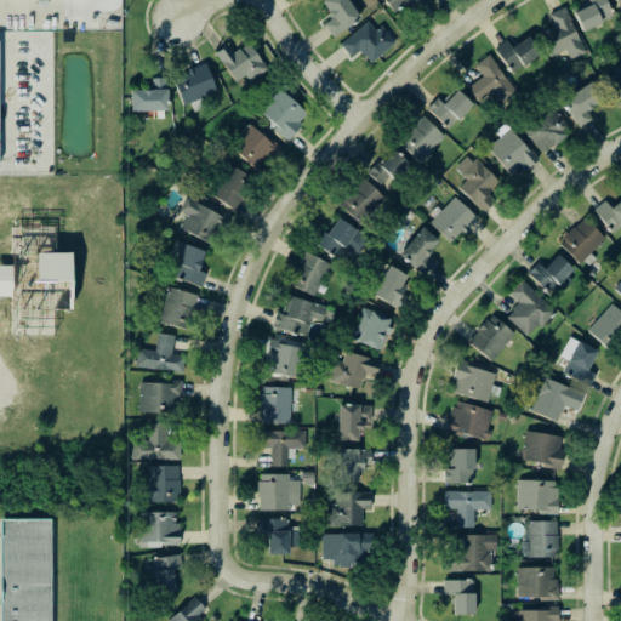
[(332,38),(360,17),(347,0),(325,0),(323,3),(334,16),(323,24),(332,38)]
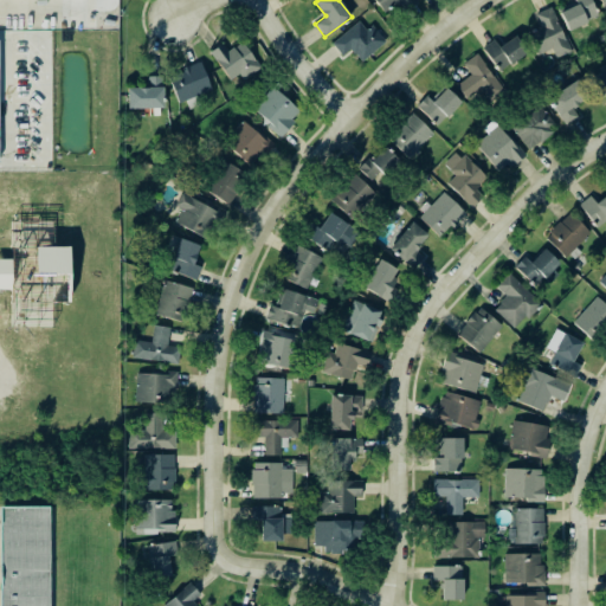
[(395,1),(401,7),(408,0),(373,0),(384,12),(395,1)]
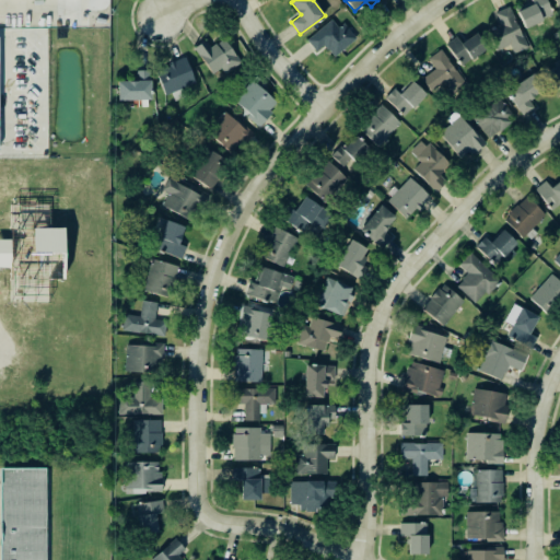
[(552,15),(545,0),(531,0),(531,1),(515,8),(524,27),(552,15)]
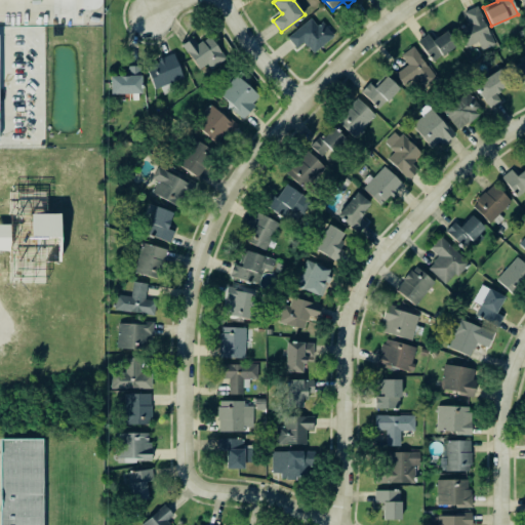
[(493,44),(477,6),(462,12),(469,26),(459,30),(467,47),(478,42),(482,49),(493,44)]
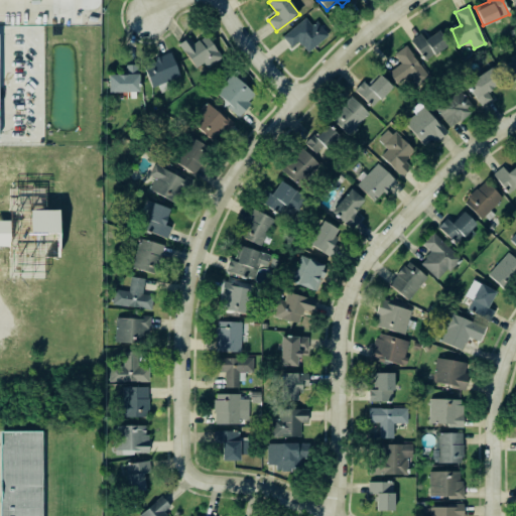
[(297,41),(307,53),(329,34),(315,21),(311,25),(304,17),(282,37),(291,47),(297,41)]
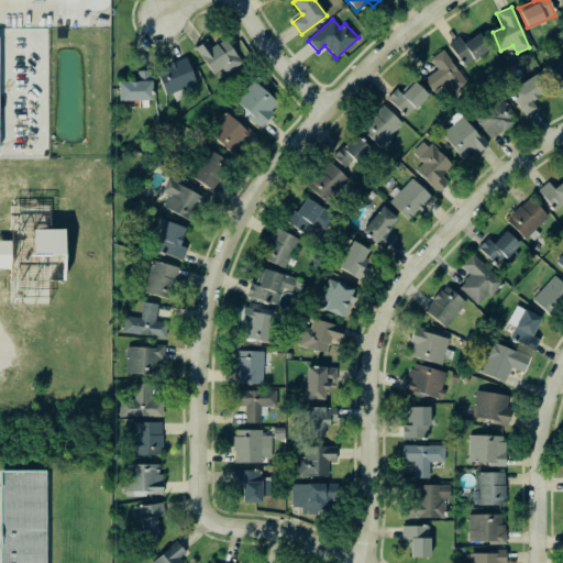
[(448,43),(463,66),(489,50),(478,33),(463,43),(459,36),(448,43)]
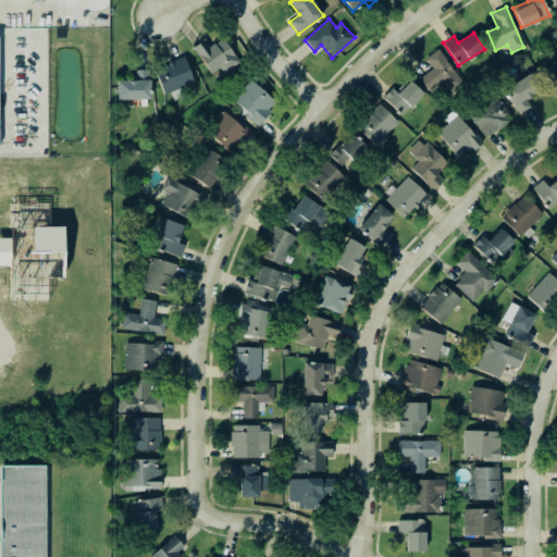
[(210,47),(203,39),(192,48),(212,74),(219,67),(224,74),(239,62),(221,38),(210,47)]
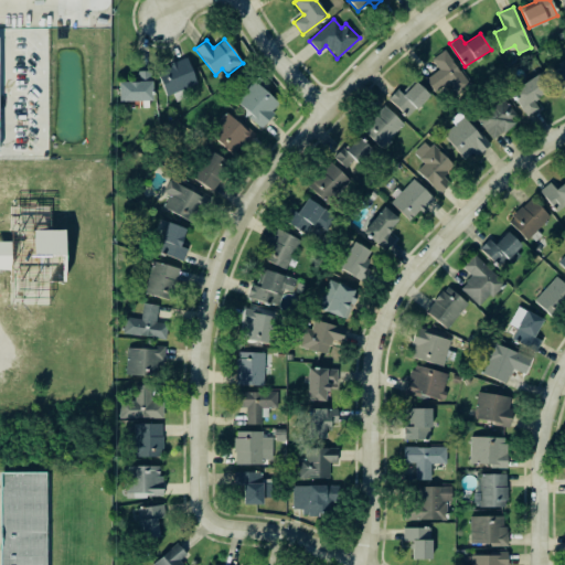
[(432,59),(438,70),(426,78),(436,93),(449,84),(458,96),(471,87),(445,50),(432,59)]
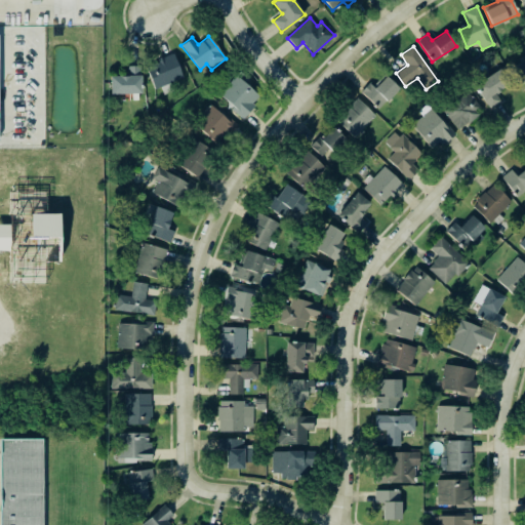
[(154,89),(183,79),(173,54),(145,65),(154,89)]
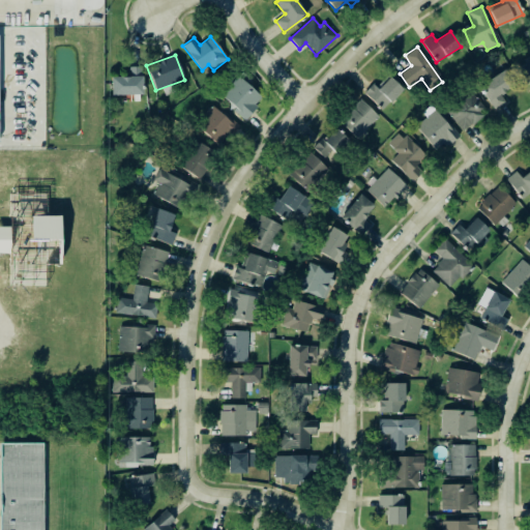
[(529,60),(517,65),(524,87),(529,84),(529,60)]
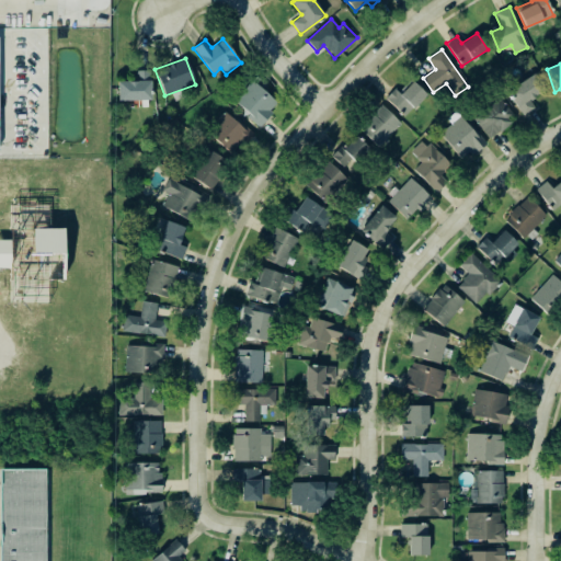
[(118,101),(150,100),(149,70),(135,70),(135,81),(117,81),(118,101)]
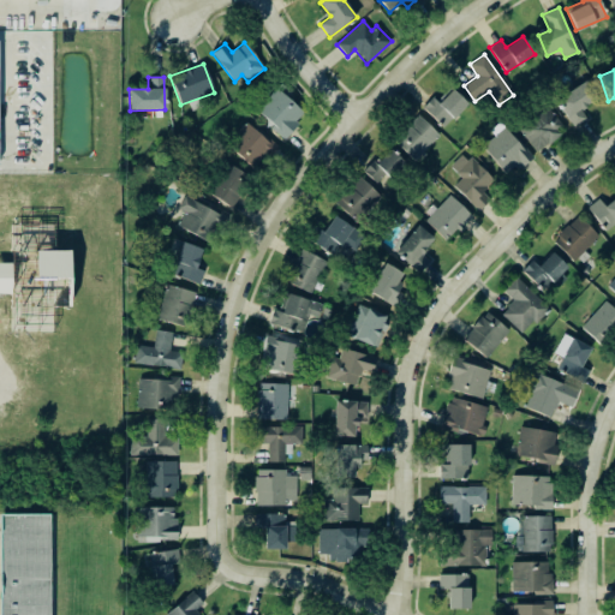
[(586,118),(580,109),(599,97),(586,79),(555,101),(573,127),(586,118)]
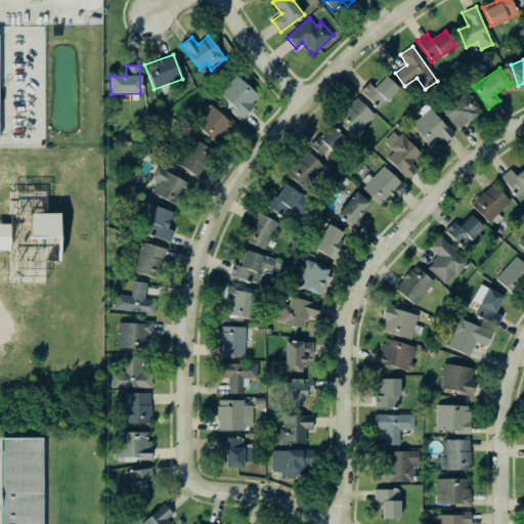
[(378,108),(398,88),(383,74),(372,86),(367,83),(359,92),(378,108)]
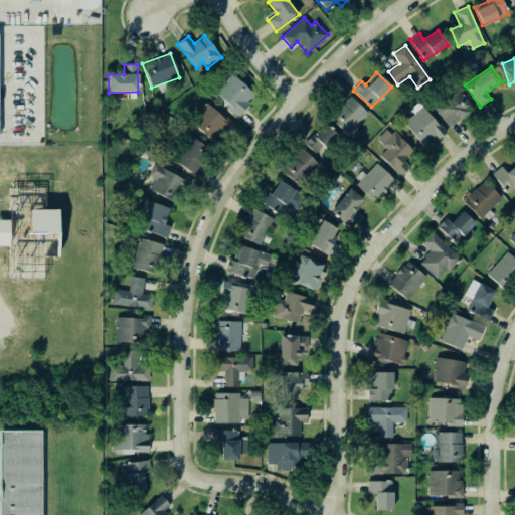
[(255,93),(229,74),(214,96),(239,115),(255,93)]
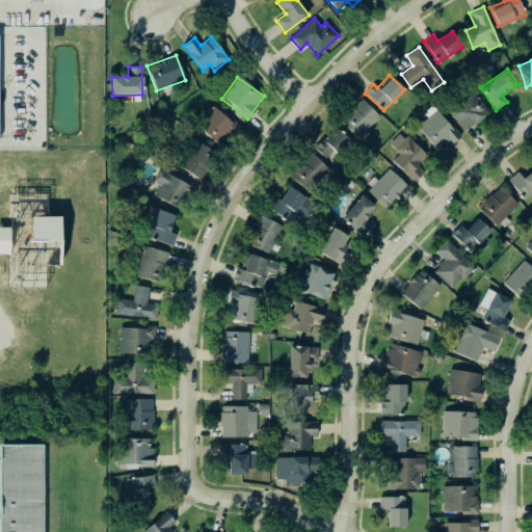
[(464,131),(488,111),(473,91),(448,111),(464,131)]
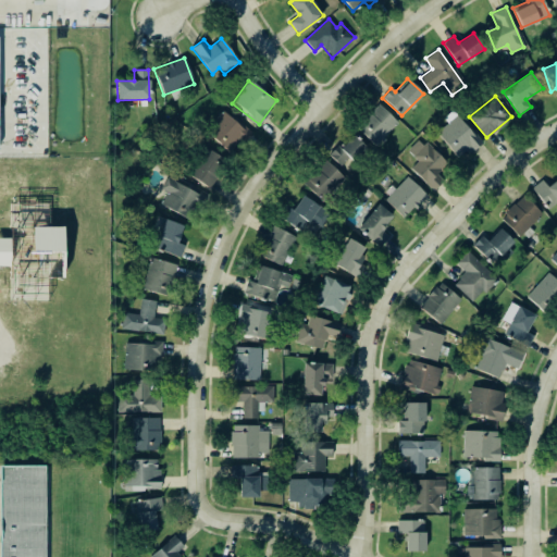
[(397,122),(378,103),(356,127),(375,146),(397,122)]
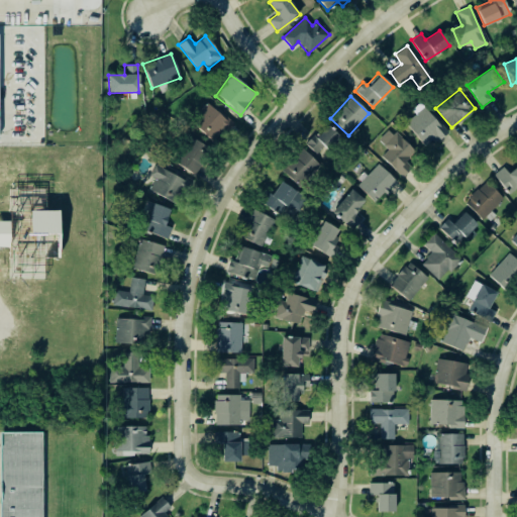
[(232,124),(207,102),(190,120),(215,143),(232,124)]
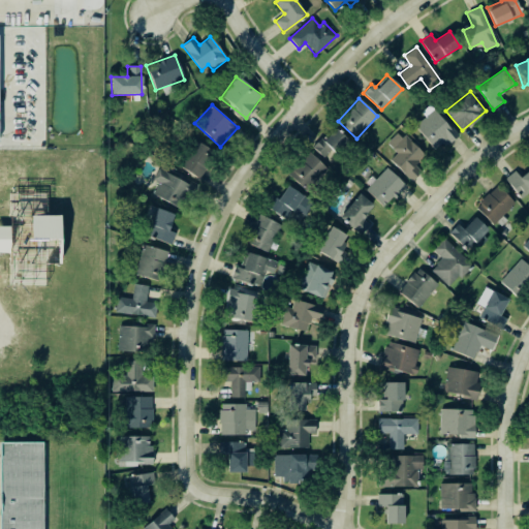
[(414,125),(435,152),(455,136),(434,110),(414,125)]
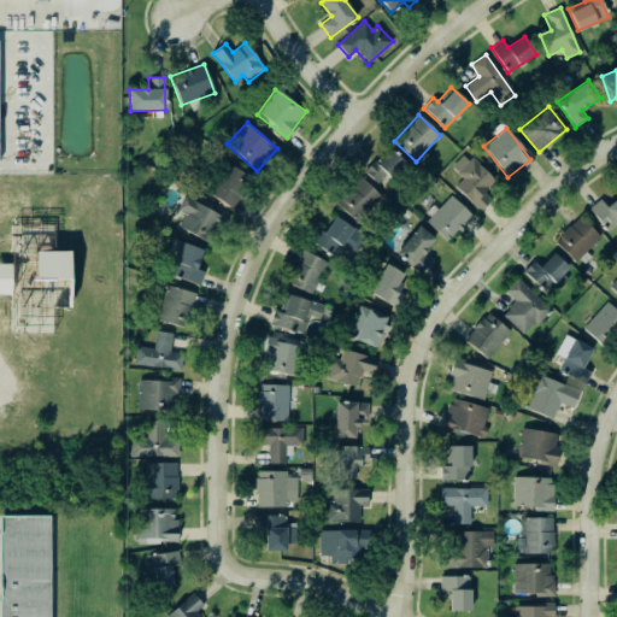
[(393,180),(406,164),(388,148),(366,174),(378,183),(386,175),(393,180)]
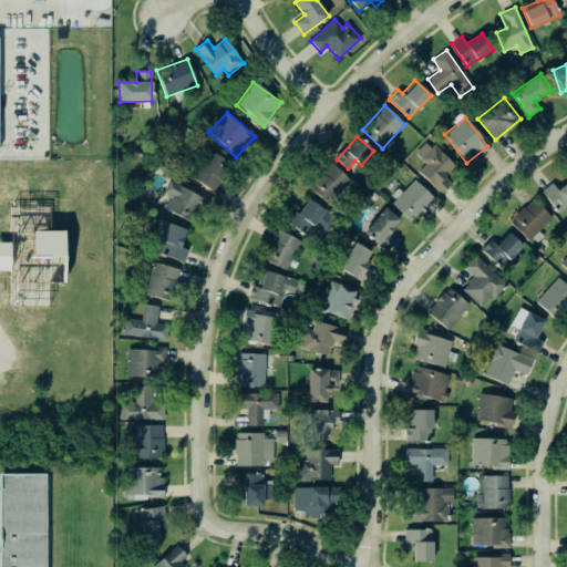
[(453,167),(429,141),(414,153),(424,164),(418,171),(440,195),(450,185),(443,177),(453,167)]
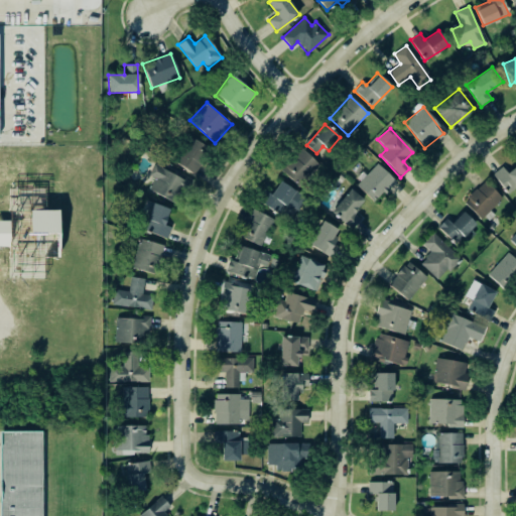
[(194,174),(211,149),(190,136),(174,161),(194,174)]
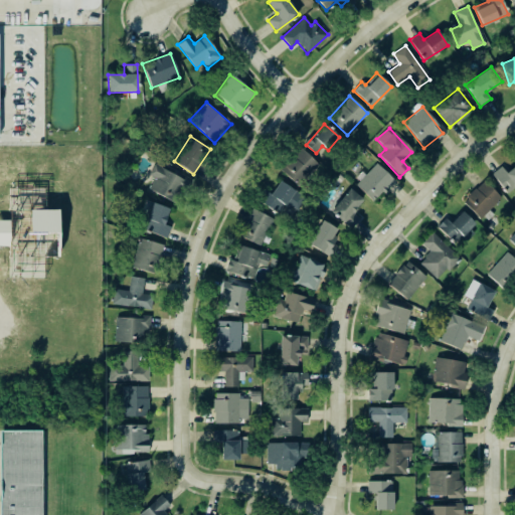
[(319,165),(301,148),(281,170),(298,187),(319,165)]
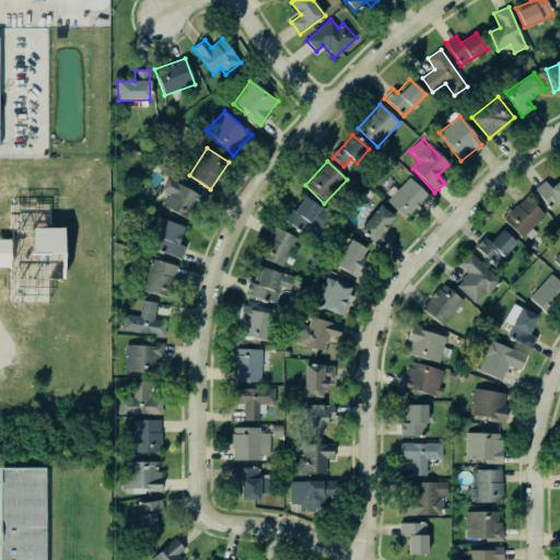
[(407,220),(429,196),(408,177),(386,201),(407,220)]
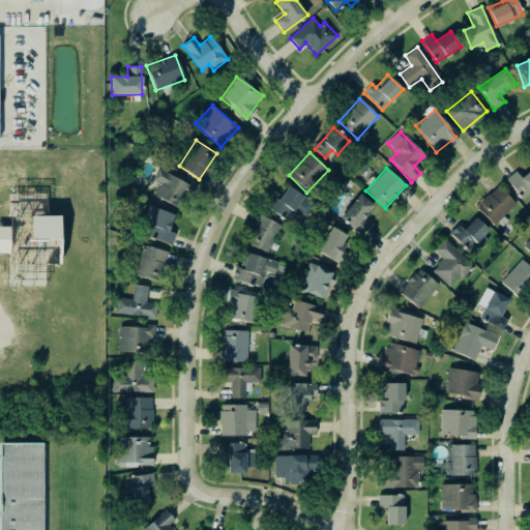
[(153,180),(159,183),(153,195),(181,209),(193,186),(158,169),(153,180)]
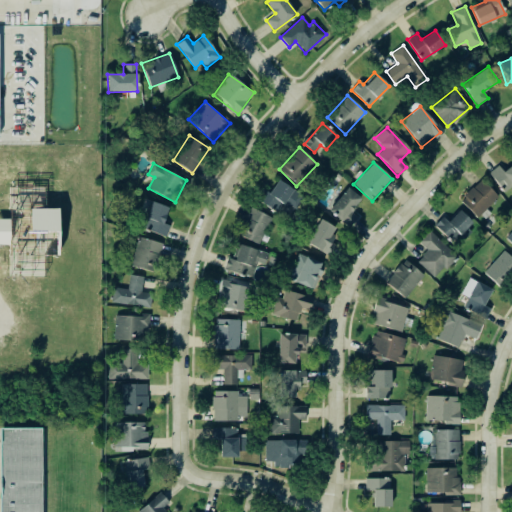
[(511,164),(503,171),(498,165),(488,172),(504,193),(511,187),(511,164)]
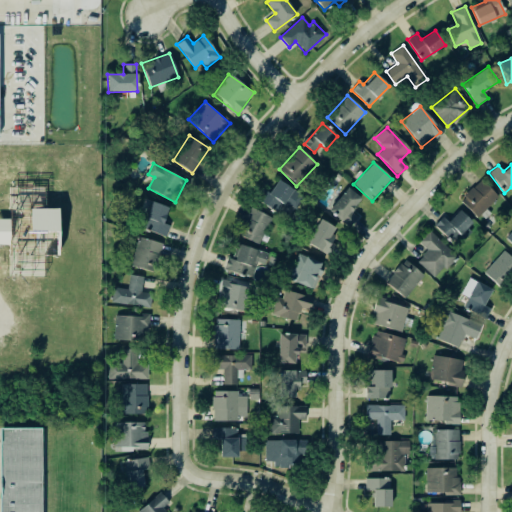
[(276,212),(282,203),(295,211),(304,196),(276,179),(261,203),(276,212)]
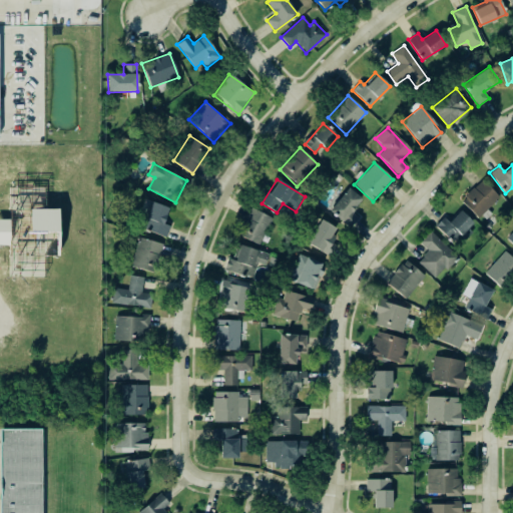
[(461,200),(479,218),(499,196),(481,179),(461,200)]
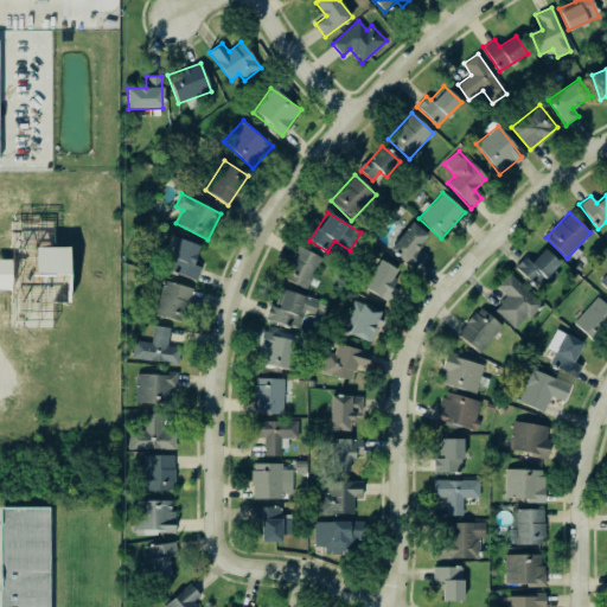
[(425,259),(415,250),(428,236),(413,222),(389,248),(414,270),(425,259)]
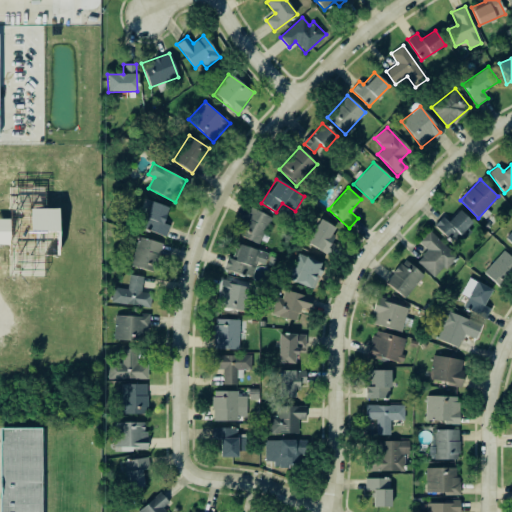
[(144,231),(167,235),(169,224),(164,223),(168,206),(150,202),(144,231)]
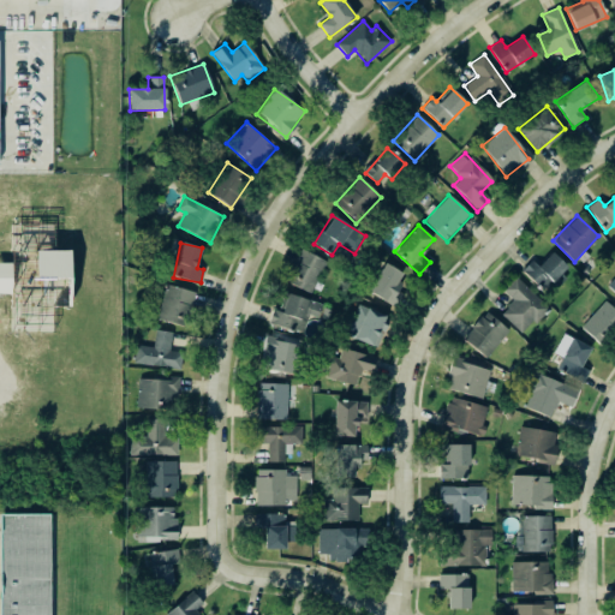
[(285,282),(311,293),(326,261),(299,249),(285,282)]
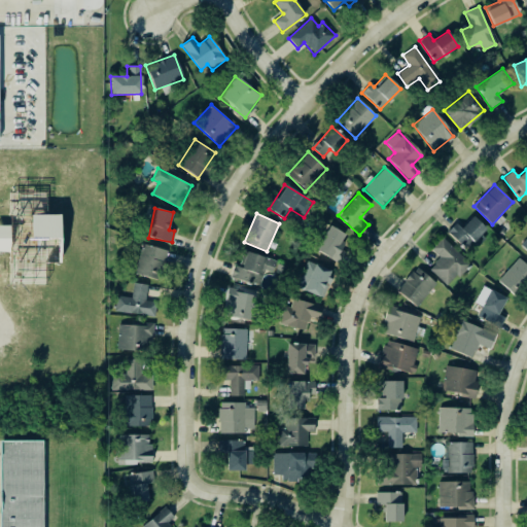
[(456,222),(447,232),(465,250),(486,229),(472,216),(461,227),(456,222)]
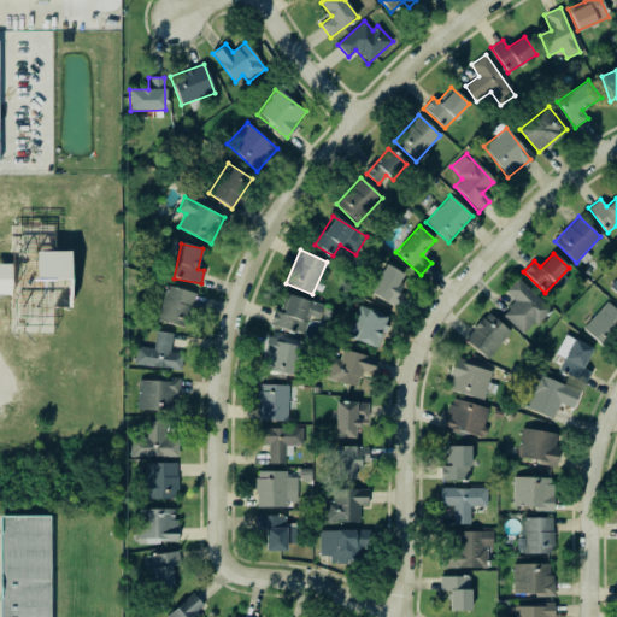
[(405,275),(385,264),(369,292),(397,307),(404,295),(397,291),(405,275)]
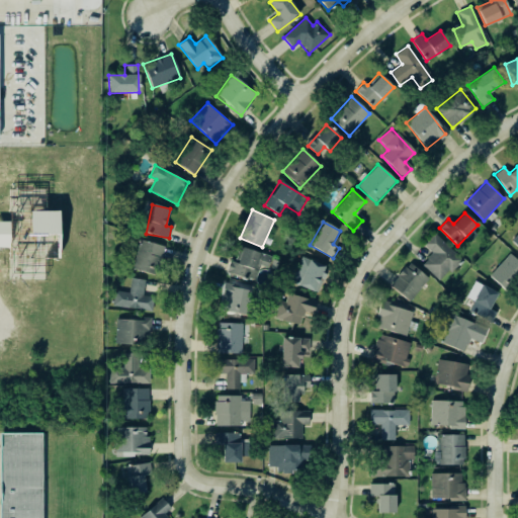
[(432,253),(422,264),(441,281),(461,258),(435,234),(424,246),(432,253)]
